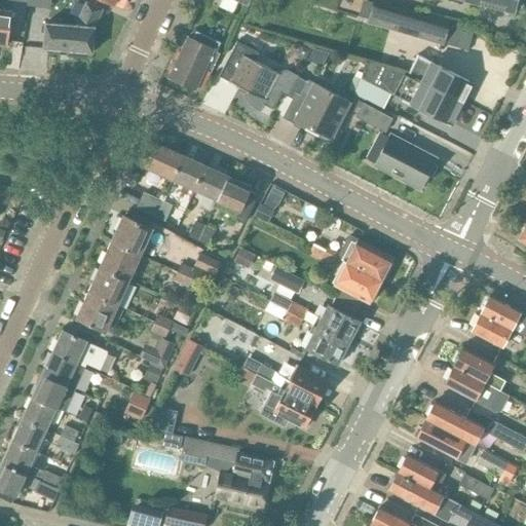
[(463,0),(513,12),(516,0),(463,0)]
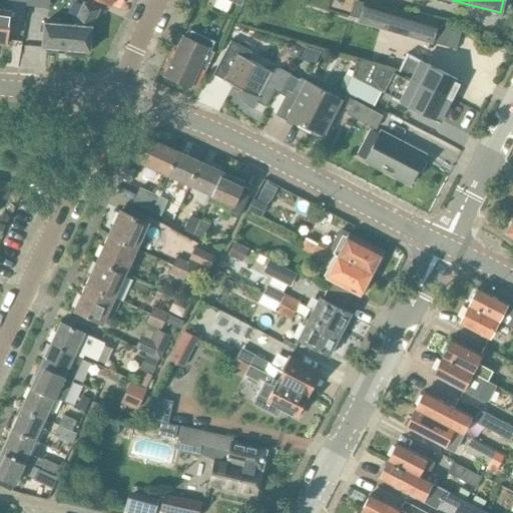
[(91,26),(99,9),(84,2),(73,24),(44,22),(42,47),(57,48),(57,52),(65,53),(66,49),(89,50),(91,26)]
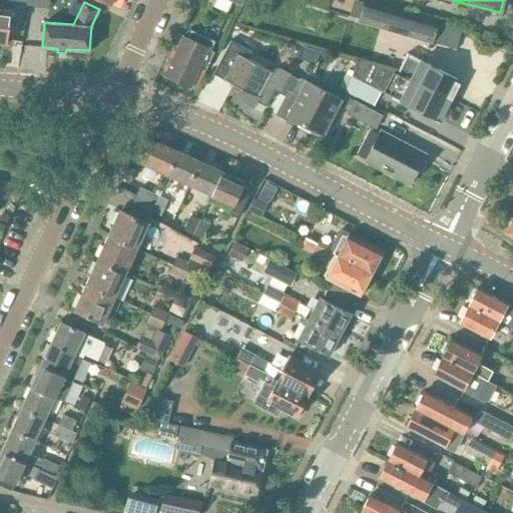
[(364,3),(359,19),(433,40),(437,24),(364,3)]
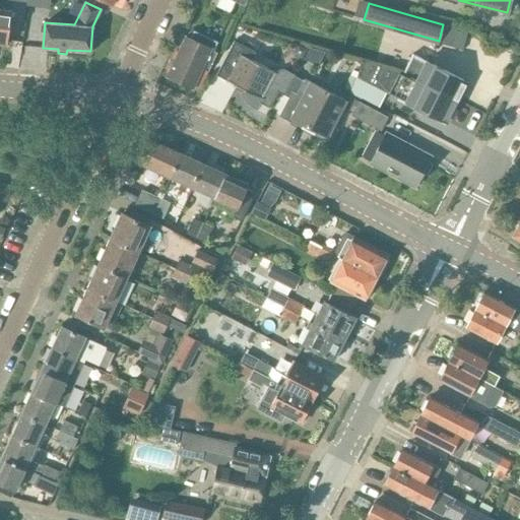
[(0,8),(0,43),(7,45),(12,10),(0,8)]
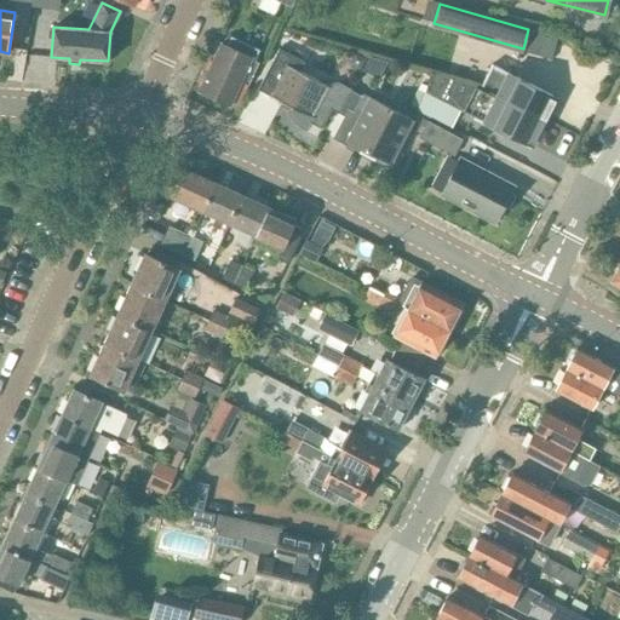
[(222,45),(201,90),(230,103),(240,80),(248,85),(259,62),(254,61),(259,50),(230,36),(225,46),(222,45)]
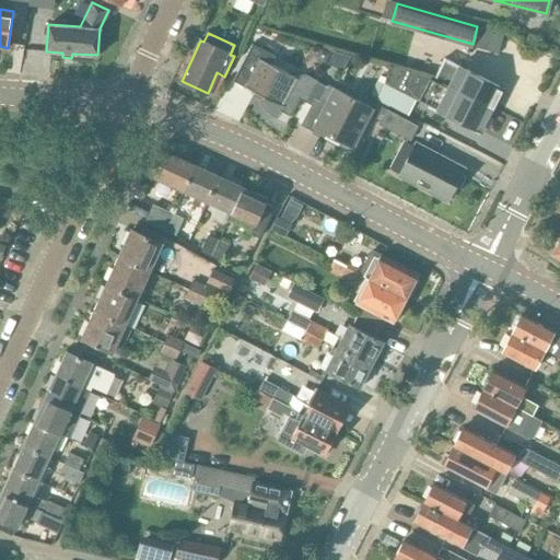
[(280,111),(291,116),(304,90),(294,84),(298,79),(270,65),(275,56),(252,44),(232,82),(233,83),(234,81),(255,92),(253,95),(260,98),(263,103),(265,107),(268,111),(272,114),(277,117),(280,111)]
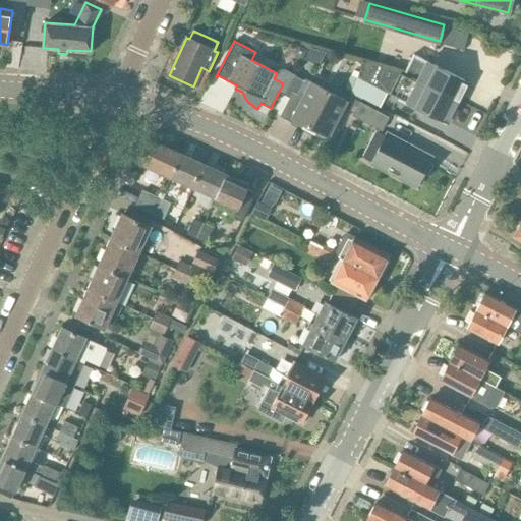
[(404,72),(460,100),(469,82),(414,55),(404,72)]
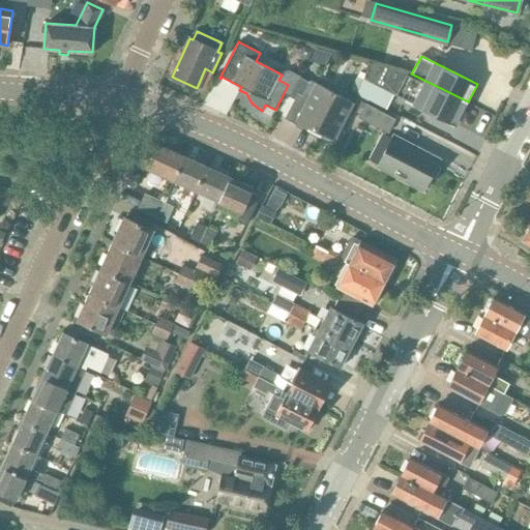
[(367,63),(352,58),(348,68),(364,74),(367,63)]
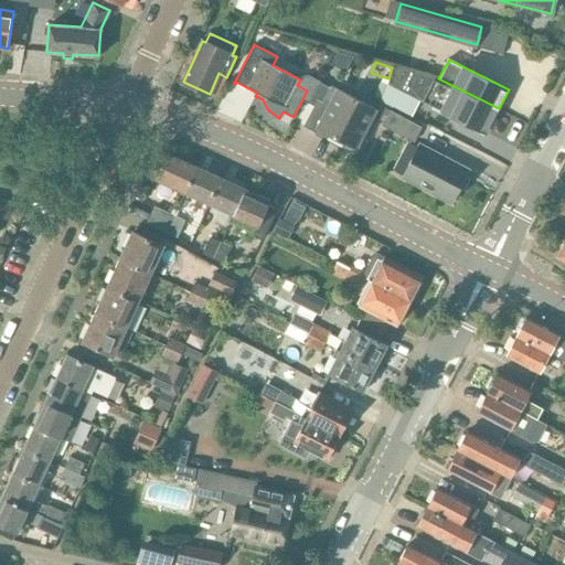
[(382,82),(373,97),(412,117),(422,100),(487,132),(499,108),(438,78),(423,74),(394,66),(388,83),(387,85),(382,82)]
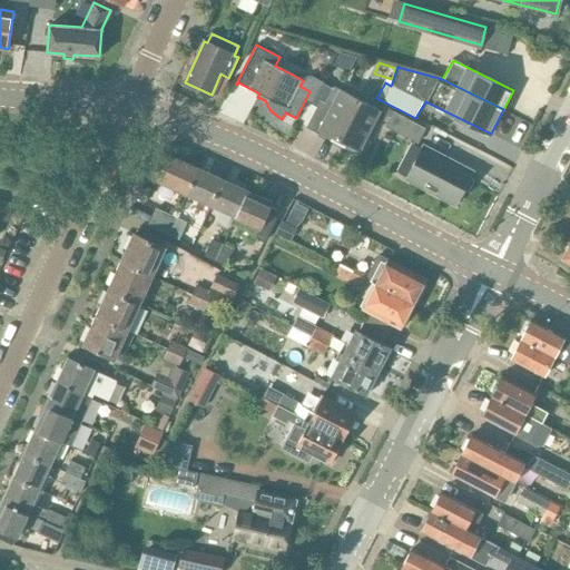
[(380,110),(333,86),(325,101),(320,99),(306,127),(338,144),(341,140),(359,150),(380,110)]
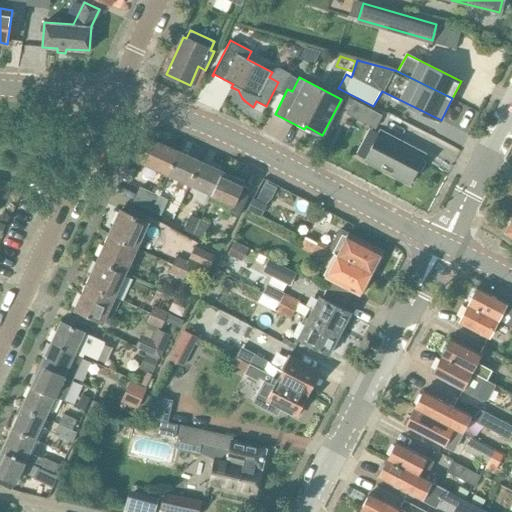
[(382,115),(353,100),(346,113),(375,128),(382,115)]
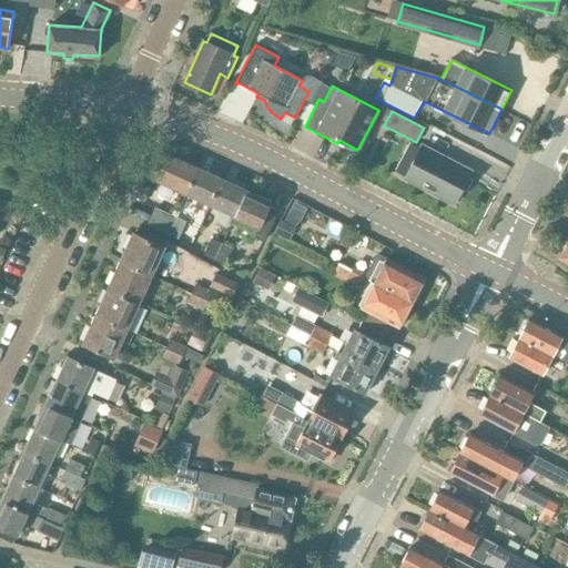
[(422,145),(405,178),(454,203),(460,190),(466,190),(472,180),(468,174),(470,171),(422,145)]
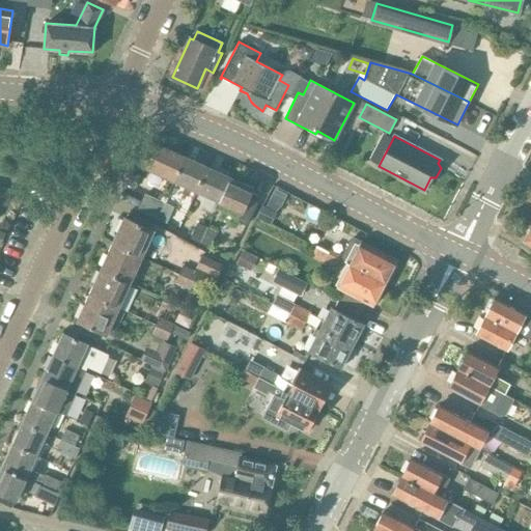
[(150,142),(140,166),(173,180),(184,157),(150,142)]
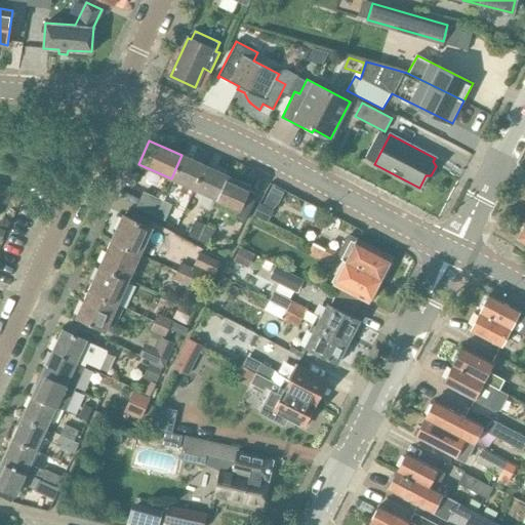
[(204,165),(182,155),(171,178),(194,189),(204,165)]
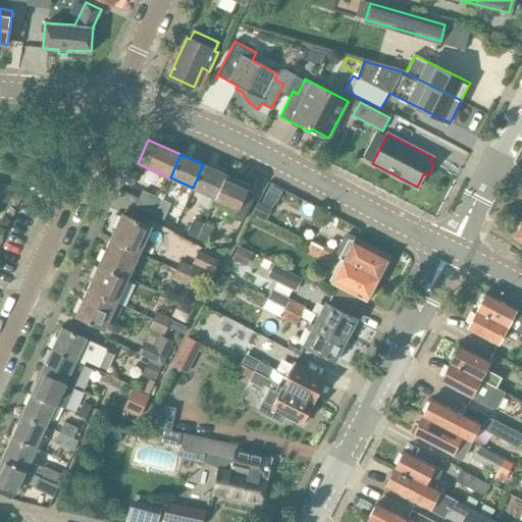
[(225,174),(203,164),(193,188),(215,198),(225,174)]
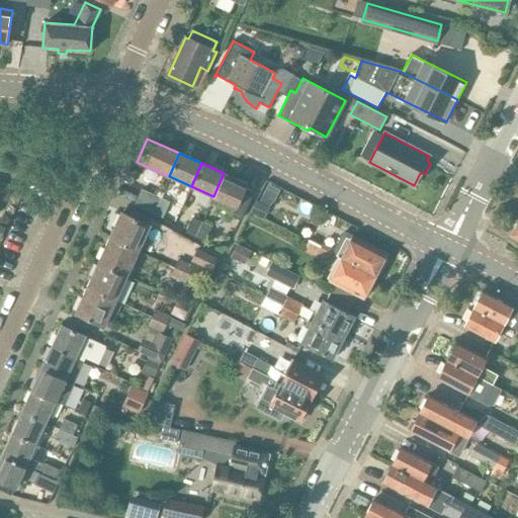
[(213,196),(236,206),(231,217),(239,220),(250,198),(242,194),(246,184),(224,173),(213,196)]
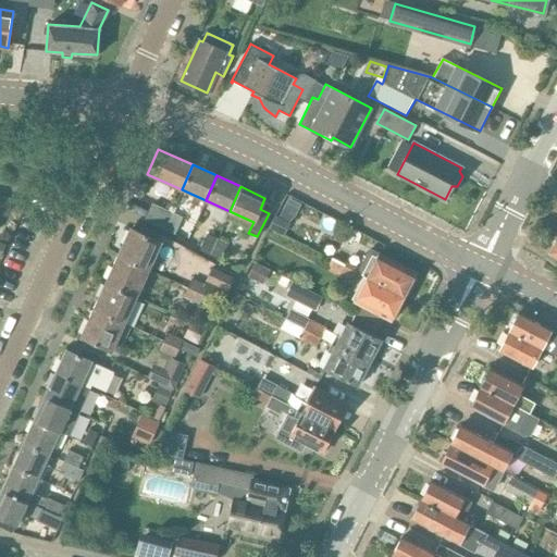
[(162,232),(170,215),(150,208),(144,223),(162,232)]
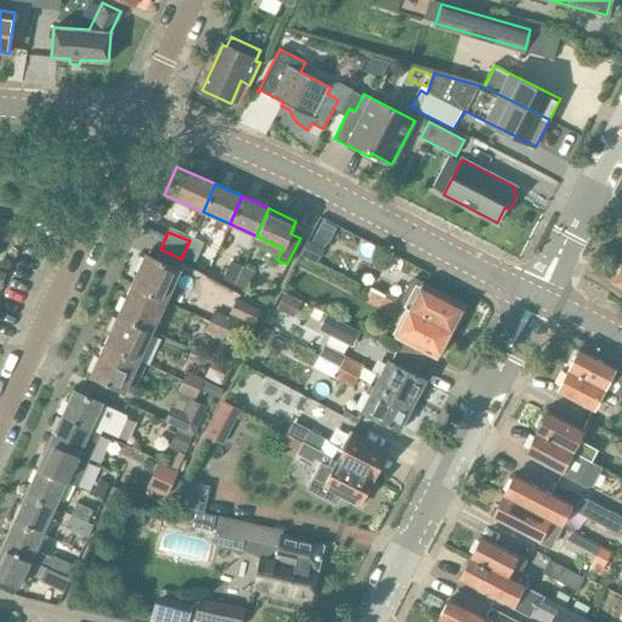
[(190,241),(181,259),(193,264),(201,246),(190,241)]
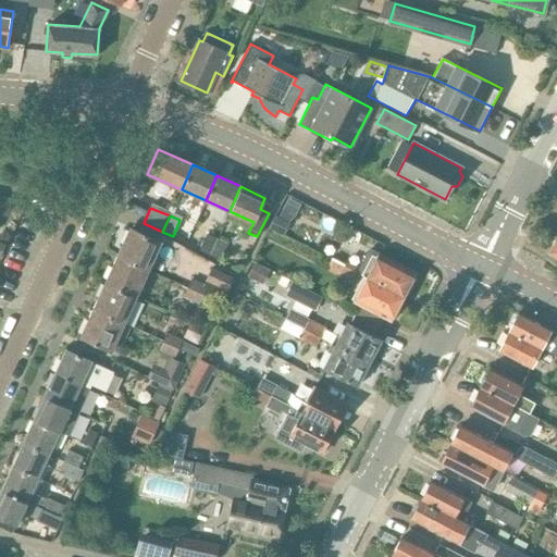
[(119,256),(148,269),(160,242),(131,229),(119,256)]
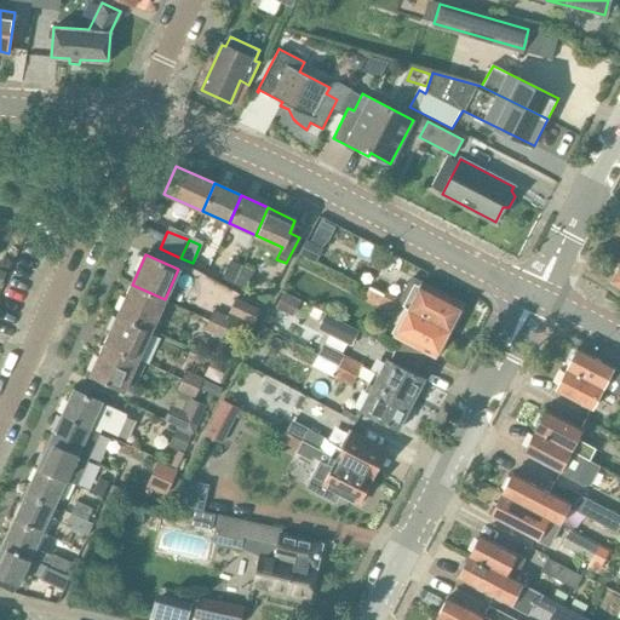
[(222,279),(233,285),(241,265),(230,259),(222,279)]
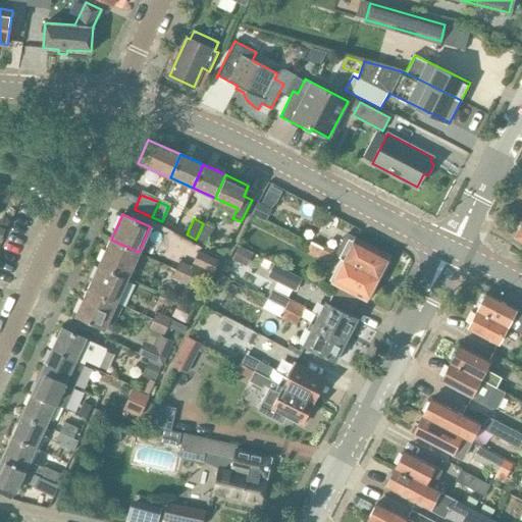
[(214,228),(203,223),(196,240),(206,245),(214,228)]
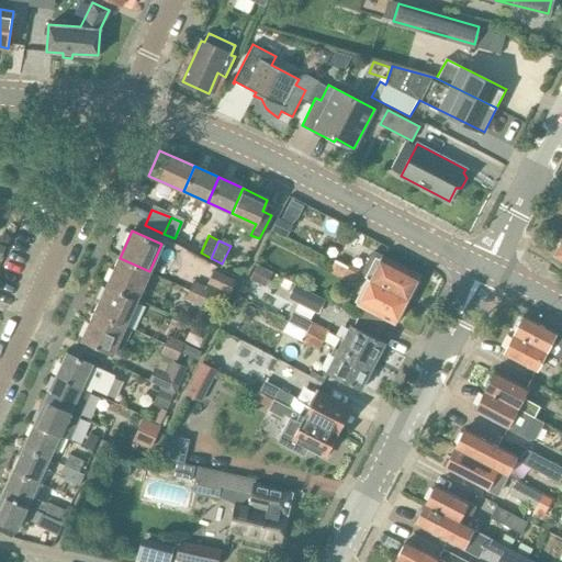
[(327,247),(323,254),(332,259),(335,251),(327,247)]
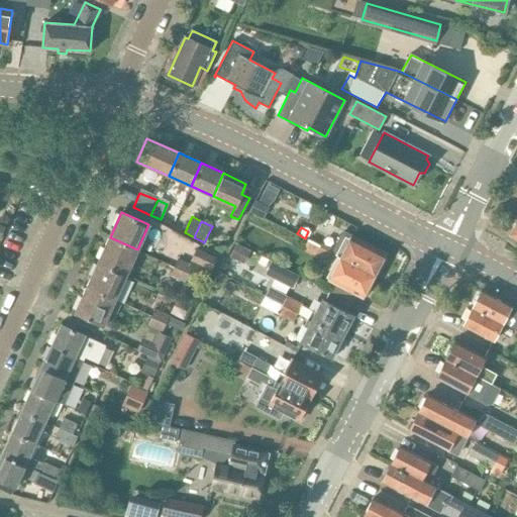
[(319,246),(330,252),(335,245),(324,239),(326,235),(314,229),(308,241),(319,246)]
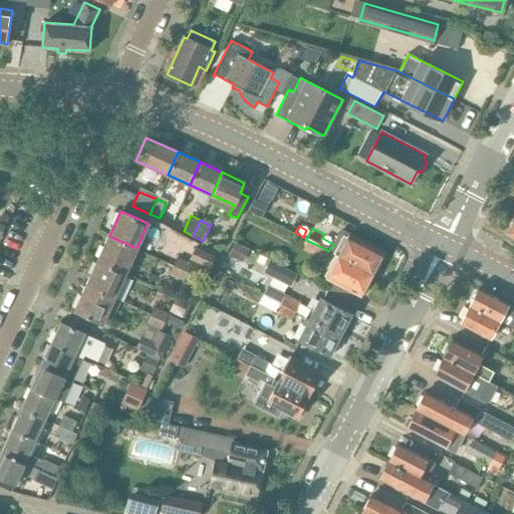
[(339,257),(372,274),(376,265),(380,266),(384,257),(381,255),(383,252),(351,235),(339,257)]
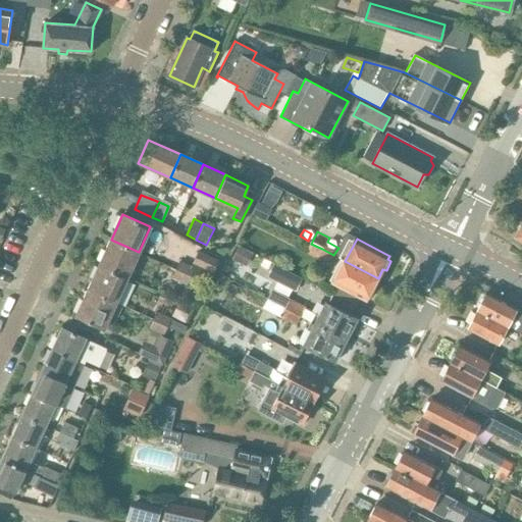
[(127,277),(139,252),(111,240),(99,264),(127,277)]
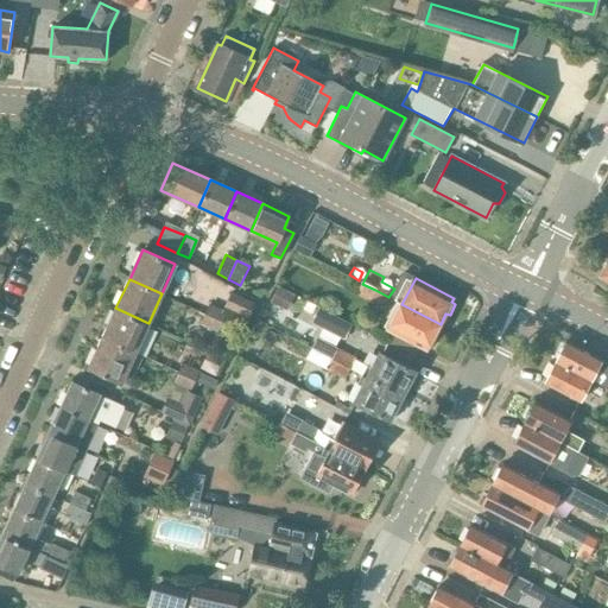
[(371,299),(375,290),(362,284),(358,292),(371,299)]
